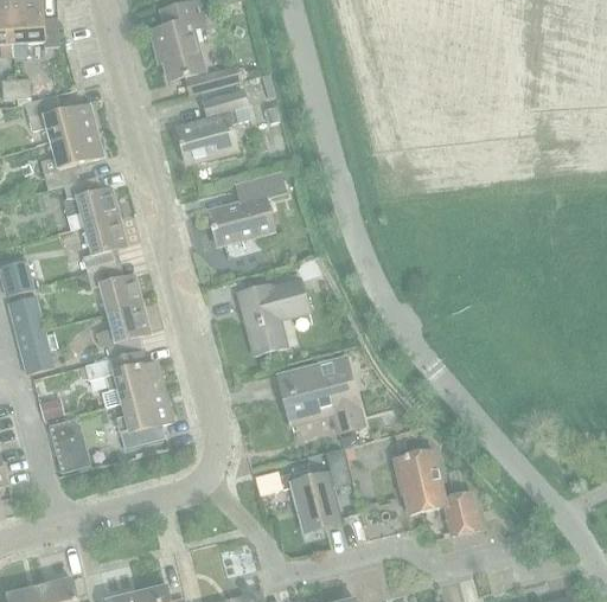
[(0,44),(14,44),(12,4),(0,5),(0,0),(0,44)]
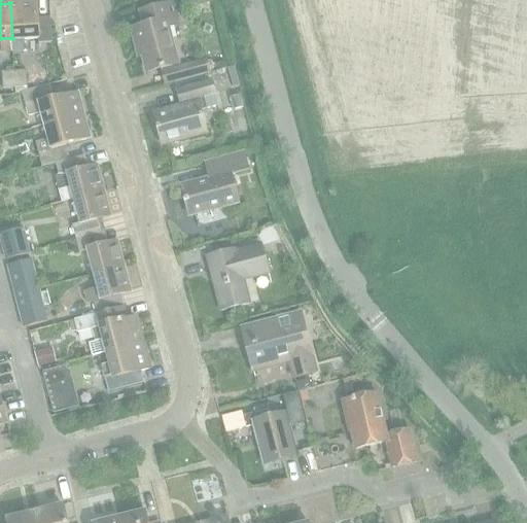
[(20,2),(10,3),(12,38),(39,36),(39,40),(51,40),(49,15),(37,15),(36,0),(19,0),(20,2)]
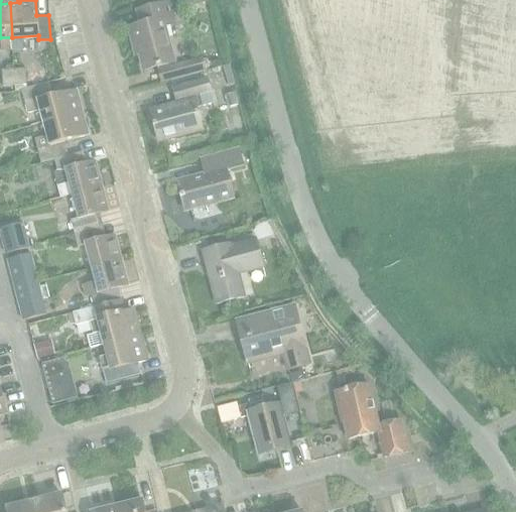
[(162,22),(173,19),(168,0),(165,0),(137,8),(140,21),(128,25),(132,40),(136,39),(143,67),(155,64),(156,65),(172,59),(162,22)]
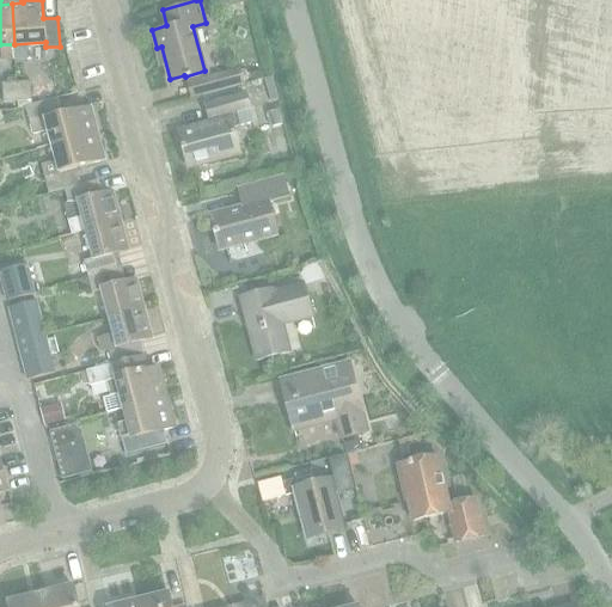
[(190,94),(243,80),(238,66),(187,79),(190,94)]
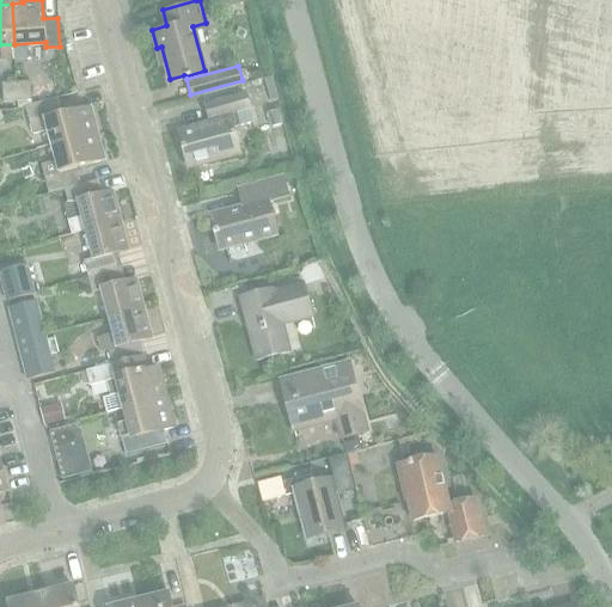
[(30,78),(16,79),(17,98),(32,97),(30,78)]
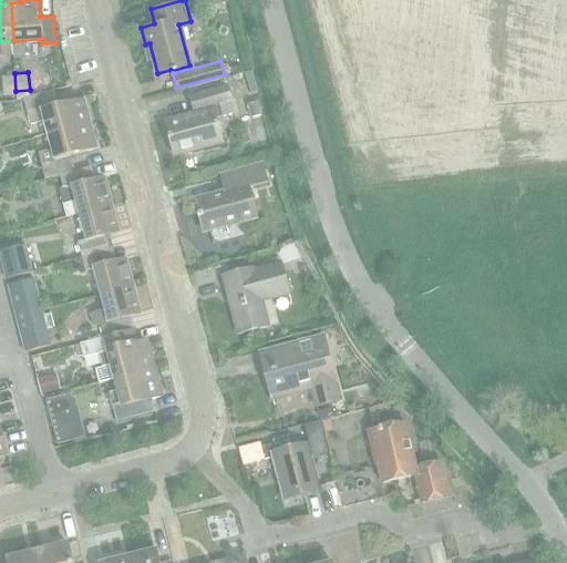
[(16,91),(14,73),(1,73),(2,92),(16,91)]
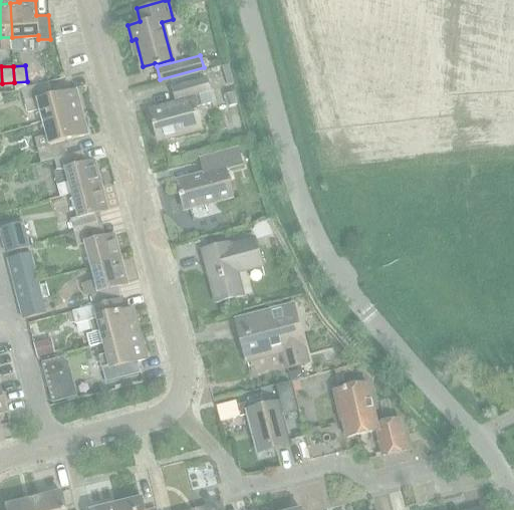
[(194,104),(211,99),(205,76),(172,85),(176,101),(150,108),(158,138),(200,126),(194,104)]
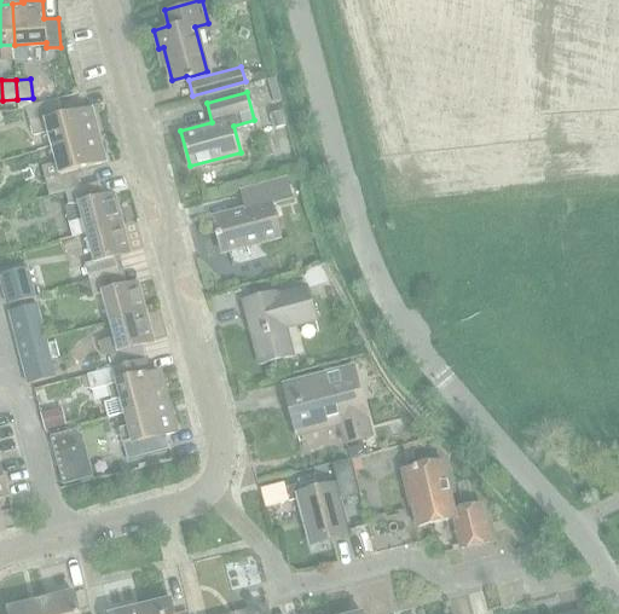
[(33,134),(47,131),(52,145),(98,133),(91,105),(63,113),(58,96),(24,104),(33,134)]
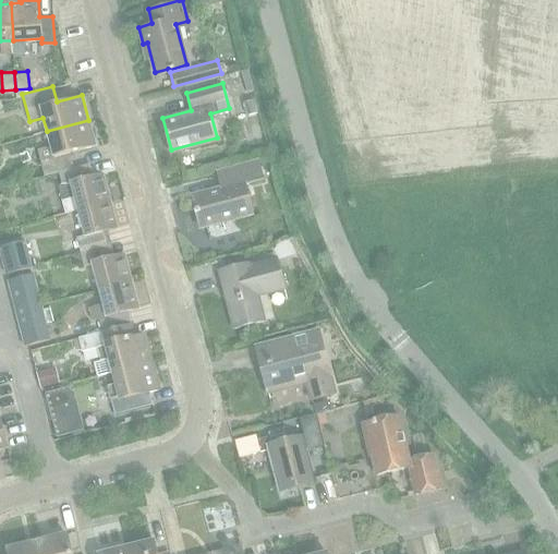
[(50,144),(37,148),(40,158),(39,158),(44,175),(59,170),(74,167),(70,152),(96,145),(88,120),(47,131),(50,144)]
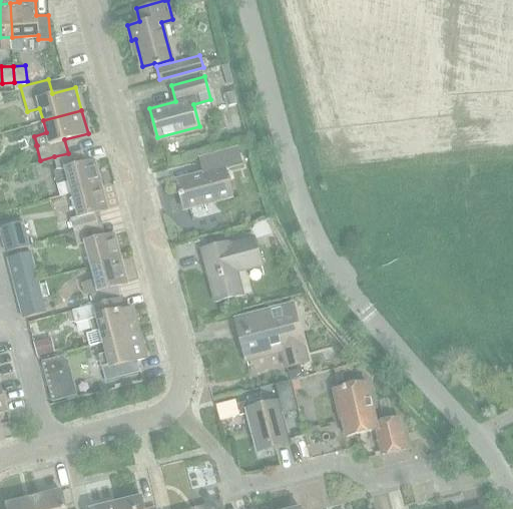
[(223,168),(239,164),(235,147),(198,157),(202,171),(175,178),(183,206),(230,194),(223,168)]
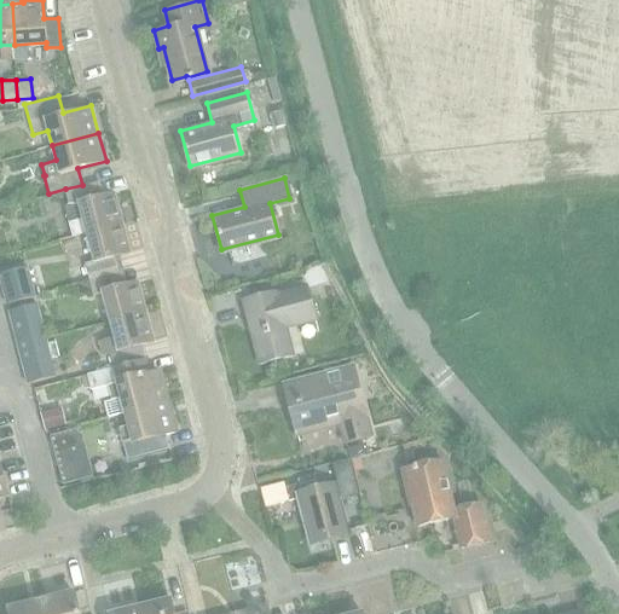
[(82,185),(65,189),(69,203),(64,204),(73,235),(87,231),(122,221),(115,191),(96,197),(92,181),(82,185)]
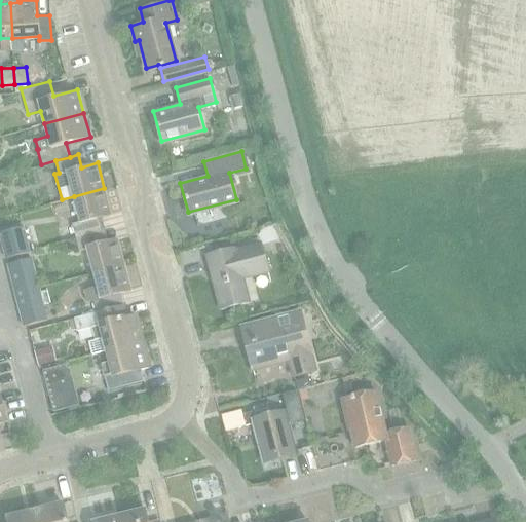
[(75,235),(99,229),(96,217),(111,213),(104,188),(74,196),(80,221),(72,223),(75,235)]
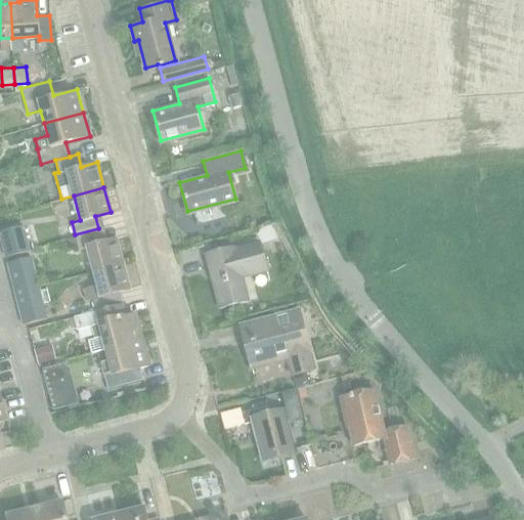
[(0,234),(5,256),(30,250),(23,223),(0,229),(0,234)]
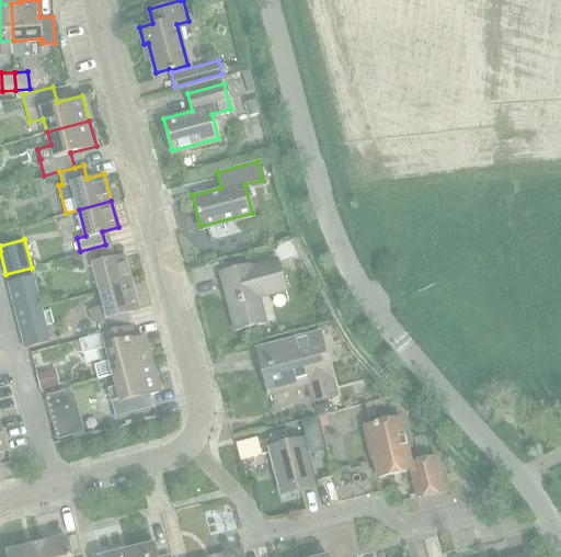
[(100,290),(132,281),(125,253),(109,258),(105,245),(80,251),(84,265),(93,263),(100,290)]
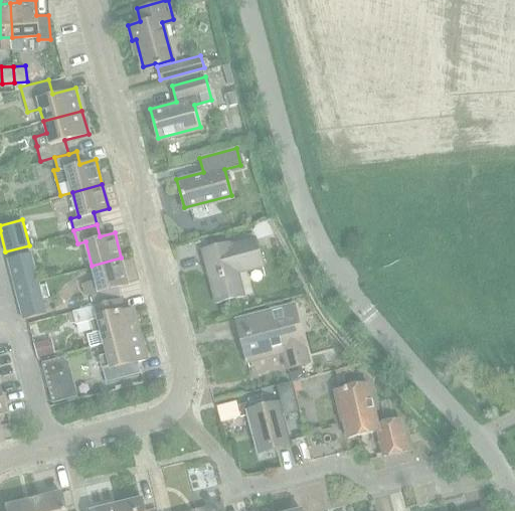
[(236,271),(262,264),(254,237),(229,243),(228,240),(201,248),(214,301),(242,294),(236,271)]
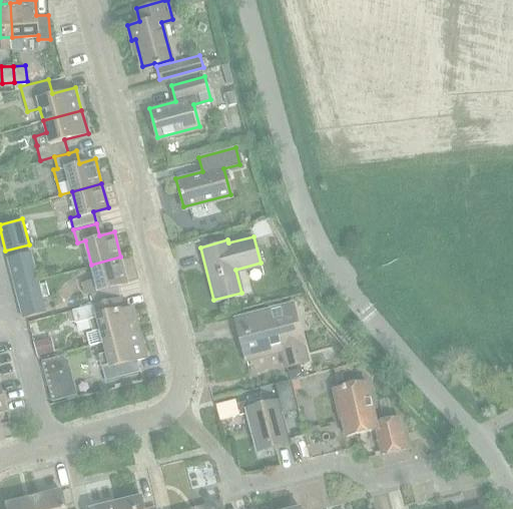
[(7,256),(10,268),(32,262),(29,249),(7,256)]
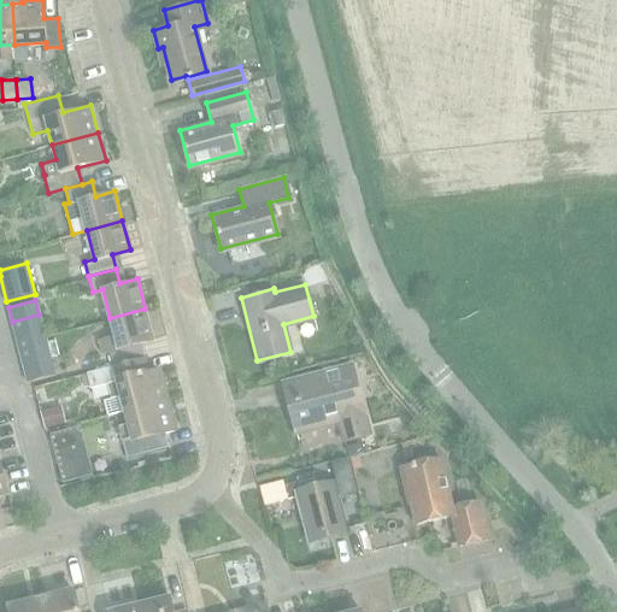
[(145,309),(110,318),(115,334),(99,337),(103,353),(109,351),(112,365),(139,358),(135,342),(153,337),(145,309)]
